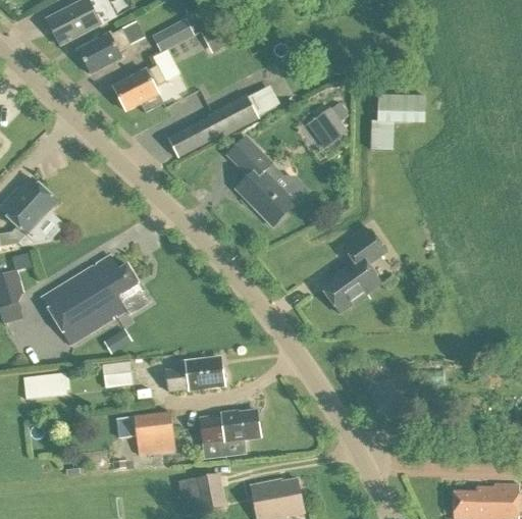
[(84,0),(49,18),(62,44),(116,15),(107,0),(91,0),(89,1),(89,0),(84,0)]
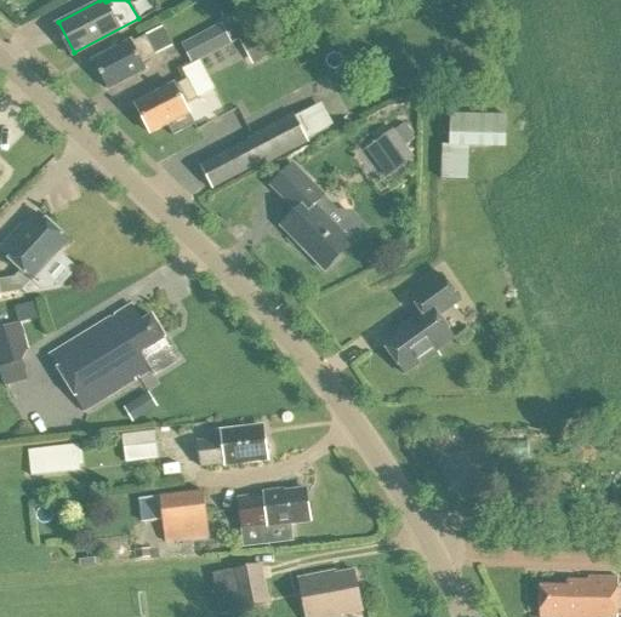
[(163,22),(146,30),(155,50),(172,41),(163,22)]
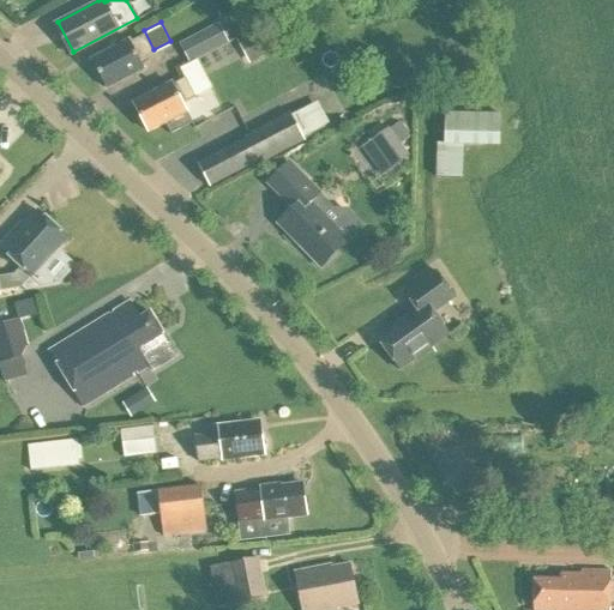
[(212,84),(198,55),(223,42),(214,22),(179,38),(190,59),(179,64),(194,94),(212,84)]
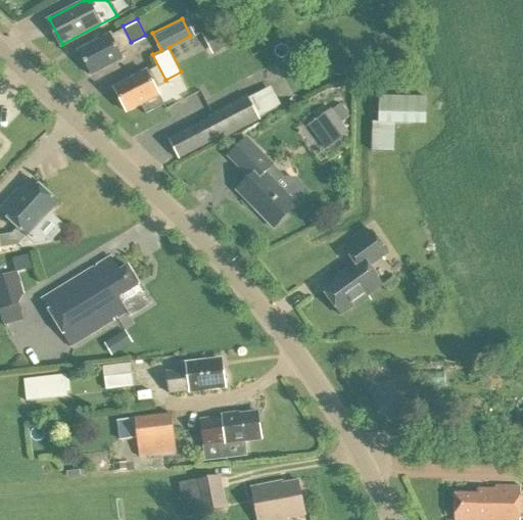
[(110,33),(79,49),(91,74),(123,56),(119,49),(130,43),(123,30),(112,35),(110,33)]
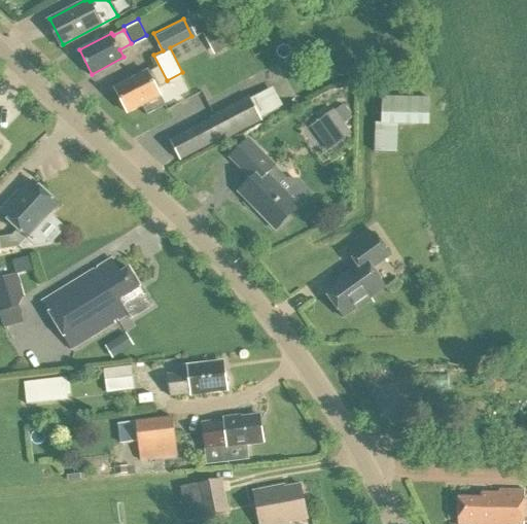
[(156,86),(166,81),(157,66),(147,71),(146,70),(115,88),(128,111),(141,103),(147,114),(166,104),(156,86)]
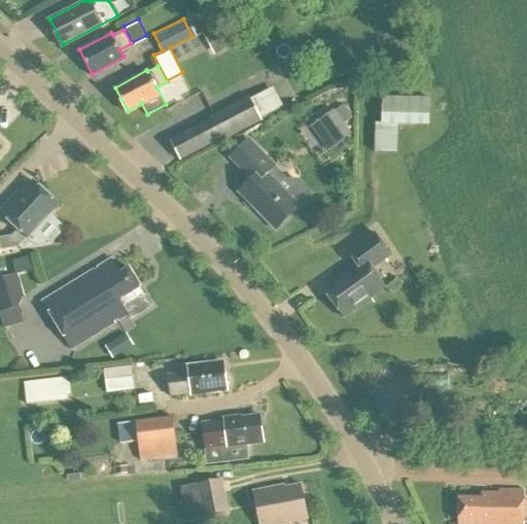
[(210,114),(211,118),(171,139),(180,156),(222,135),(223,139),(260,119),(248,95),(210,114)]
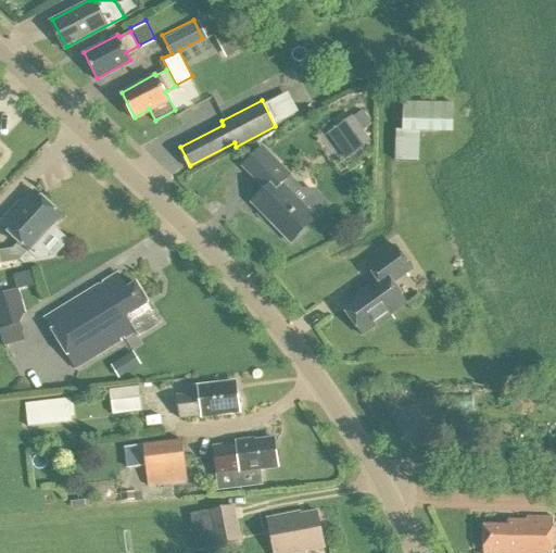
[(453,102),(403,101),(403,130),(452,132),(453,102)]
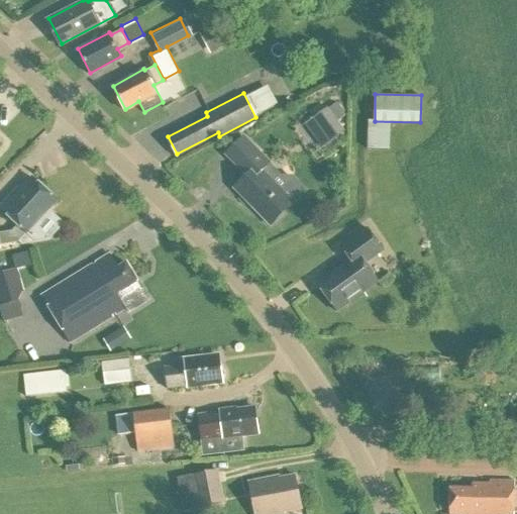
[(335,102),(328,107),(338,120),(345,114),(335,102)]
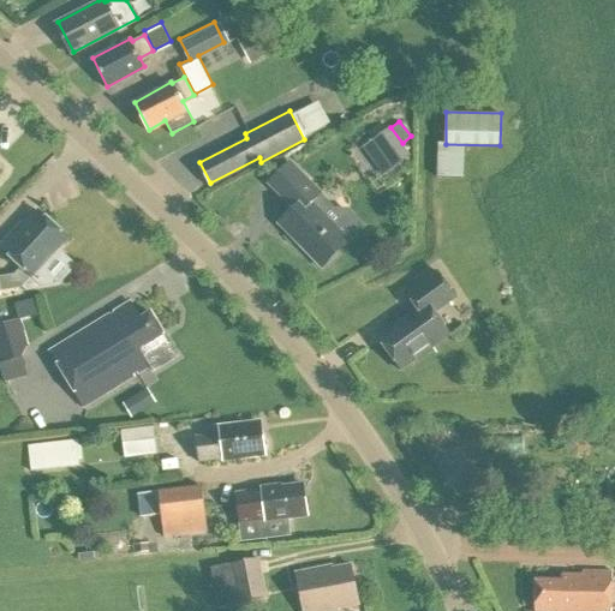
[(390,127),(374,139),(394,167),(411,154),(402,143),(390,127)]
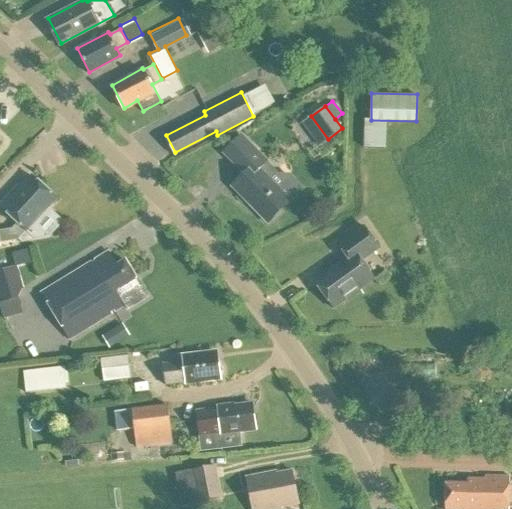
[(243,173),(231,186),(267,223),(302,189),(292,179),(284,179),(276,187),(258,169),(266,161),(239,134),(222,152),(243,173)]
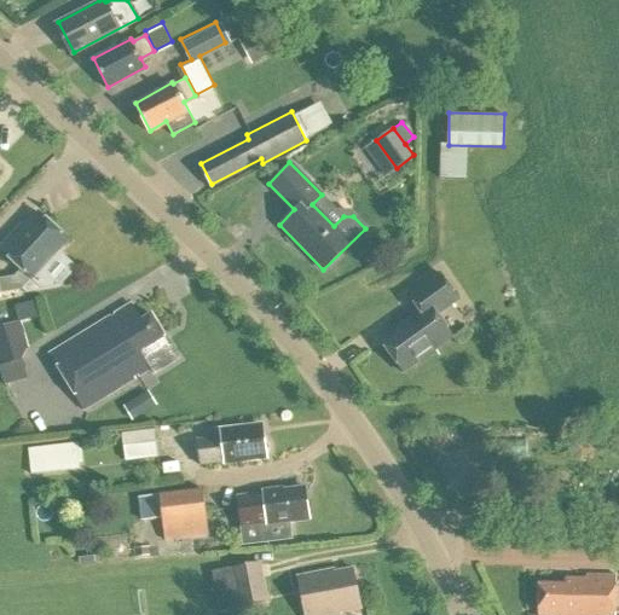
[(0,299),(0,300),(0,296),(23,291),(69,242),(40,214),(19,236),(16,233),(0,249),(0,250),(22,271),(15,278),(0,280),(0,299)]
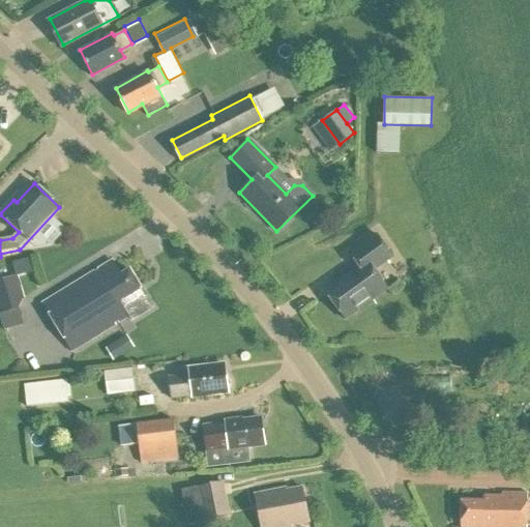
[(325,294),(344,319),(387,288),(373,269),(391,256),(375,233),(348,253),(357,266),(347,273),(349,276),(325,294)]
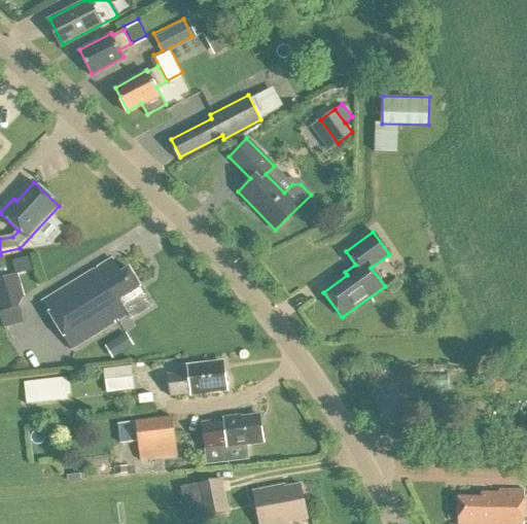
[(128,313),(131,317),(151,305),(129,267),(120,272),(111,257),(42,300),(71,348),(128,313)]
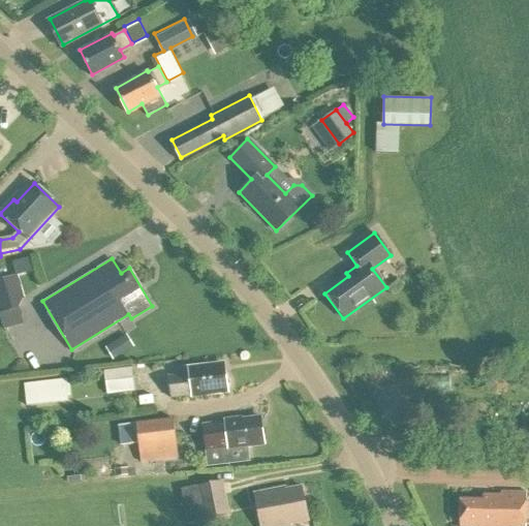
[(0,278),(0,311),(20,306),(20,305),(21,305),(20,303),(23,302),(22,299),(24,298),(17,274),(0,278)]
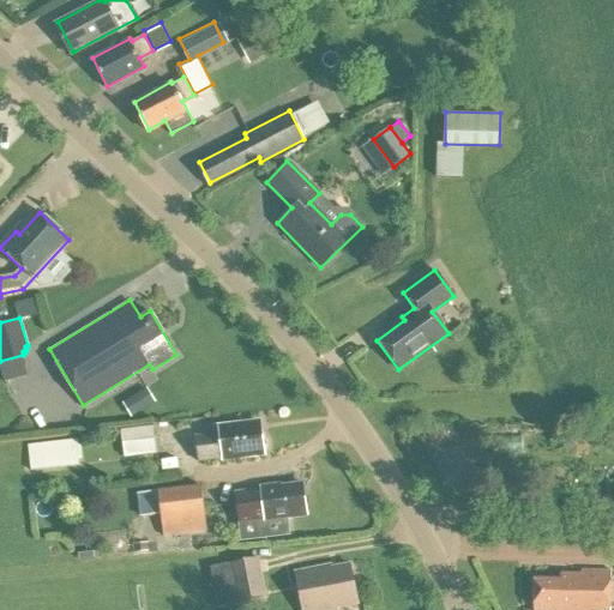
[(156,402),(146,386),(122,402),(132,416),(156,402)]
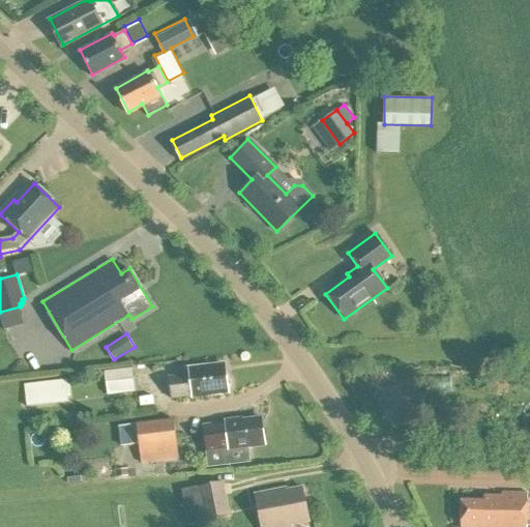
[(189,375),(168,377),(171,399),(192,397),(192,398),(228,393),(224,364),(188,370),(189,375)]
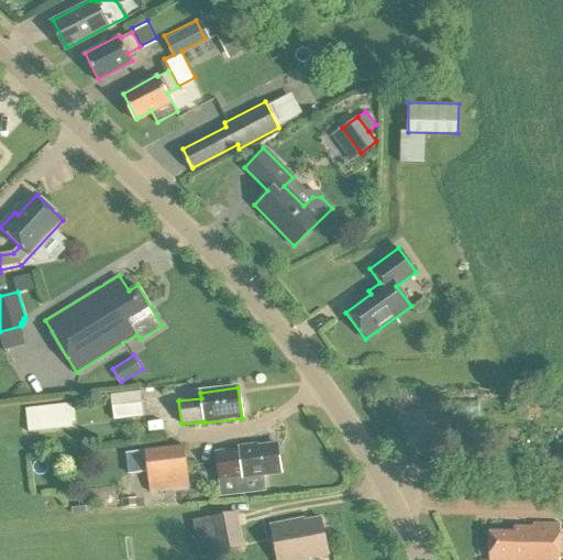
[(113,418),(143,415),(141,390),(111,393),(113,418)]
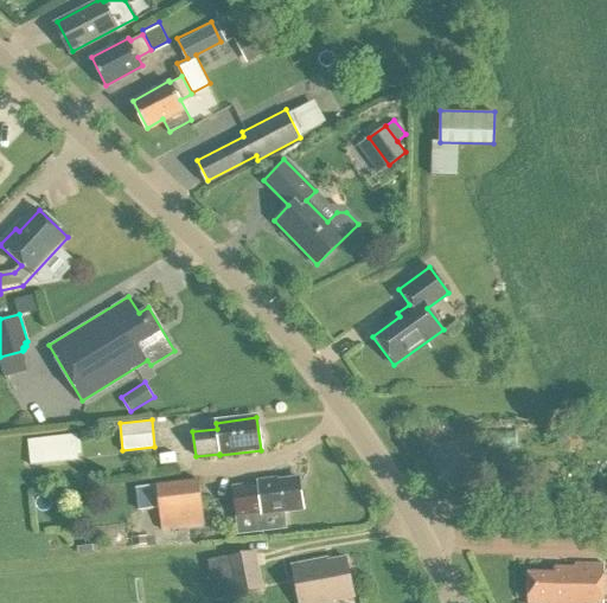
[(78,432),(27,438),(31,464),(78,459),(78,454),(82,453),(78,432)]
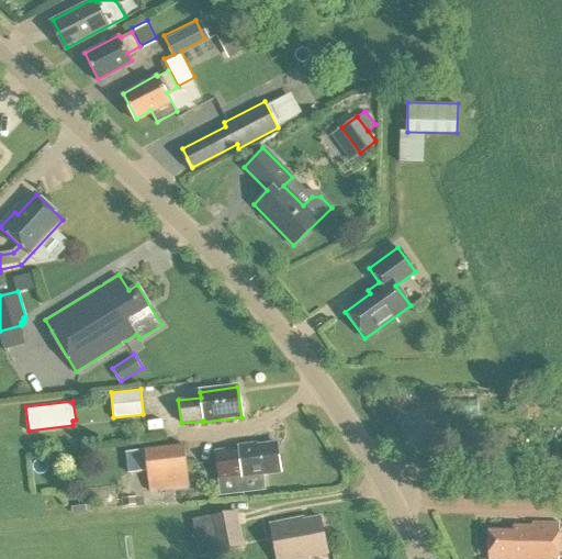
[(280,455),(278,455),(277,443),(257,446),(257,443),(237,445),(238,448),(216,451),(220,472),(235,470),(238,493),(265,489),(262,473),(280,471),(280,468),(282,468),(280,455)]
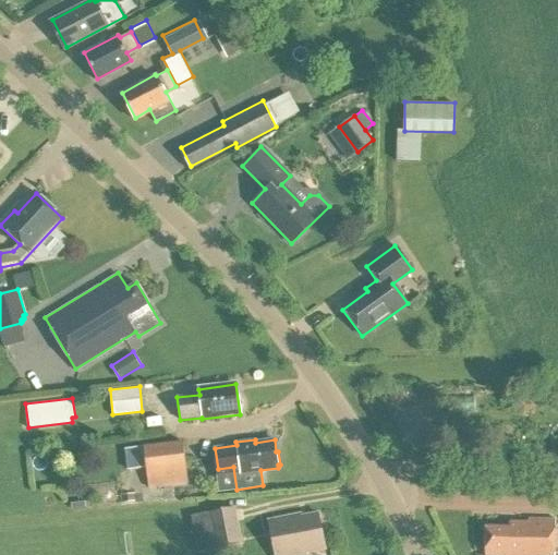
[(149,489),(189,483),(183,442),(144,446),(126,449),(130,469),(146,468),(149,489)]
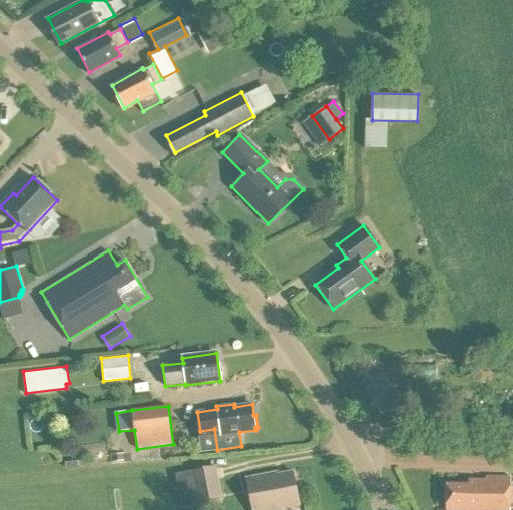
[(216,465),(191,470),(198,505),(223,500),(216,465)]
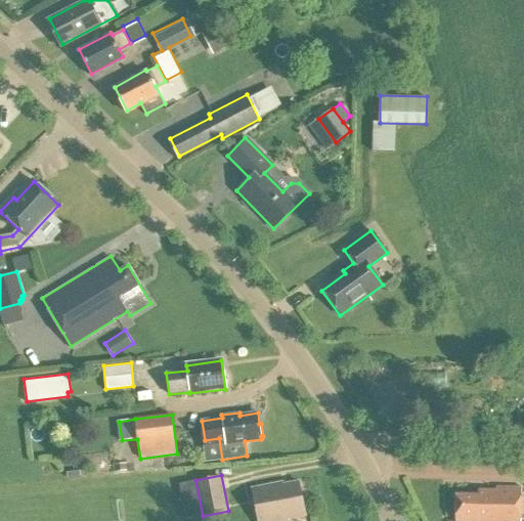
[(288,518),(305,514),(298,480),(281,483),(281,481),(251,487),(258,520),(281,520),(288,520),(288,518)]
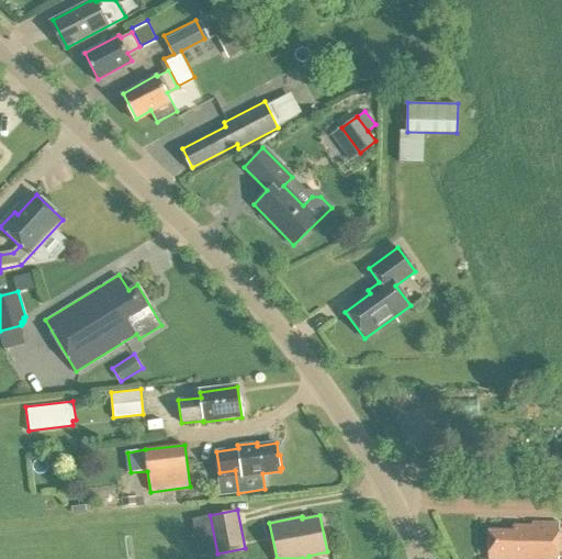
[(553,558),(555,523),(529,522),(529,526),(509,526),(509,532),(486,532),(485,558),(553,558)]
